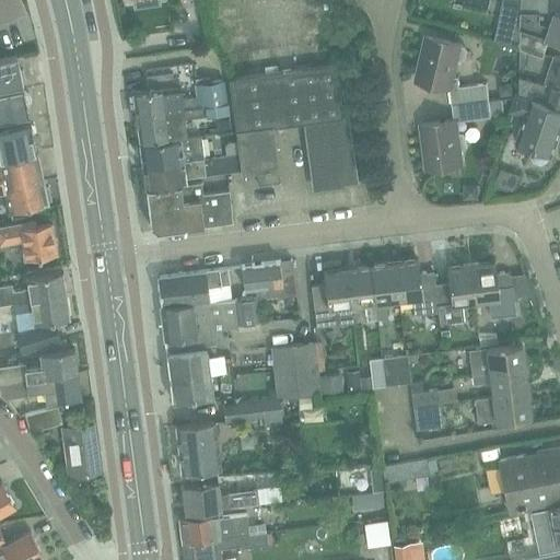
[(505,0),(497,41),(521,49),(522,31),(522,0),(505,0)]
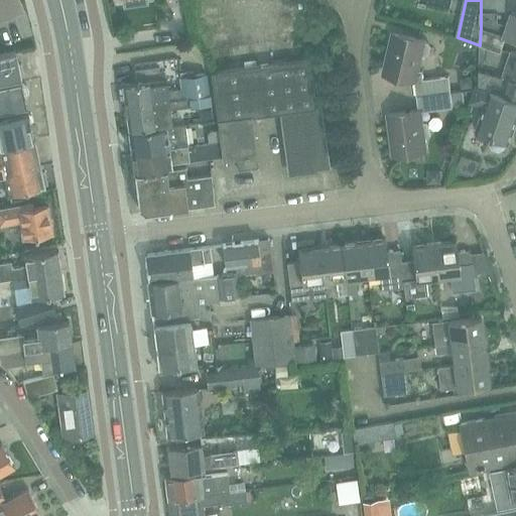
[(506,0),(481,0),(481,28),(507,36),(507,35),(515,38),(515,11),(512,10),(508,21),(507,21),(506,0)]
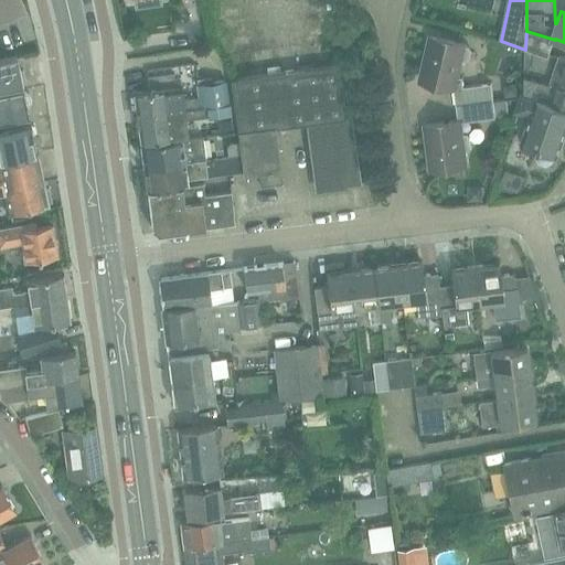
[(555,40),(526,31),(525,50),(526,50),(525,67),(531,68),(533,52),(548,57),(555,40)]
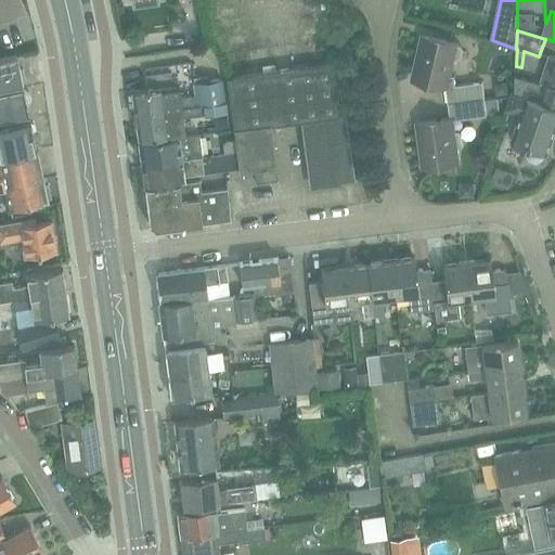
[(423,36),(413,79),(446,87),(448,103),(485,98),(482,82),(455,86),(454,76),(449,75),(452,61),(457,62),(462,60),(464,51),(461,46),(455,44),(456,43),(444,40),(423,36)]
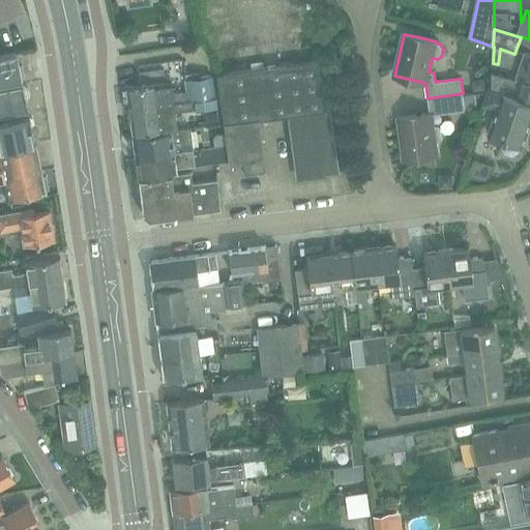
[(0,57),(0,84),(22,80),(21,77),(23,75),(22,66),(19,65),(16,54),(0,57)]
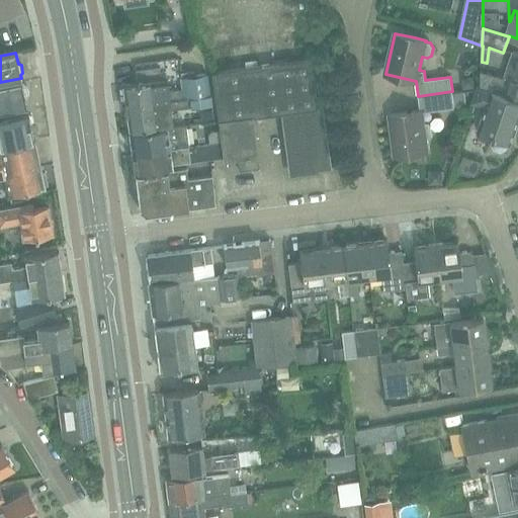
[(481,71),(480,87),(517,99),(517,56),(510,79),(481,71)]
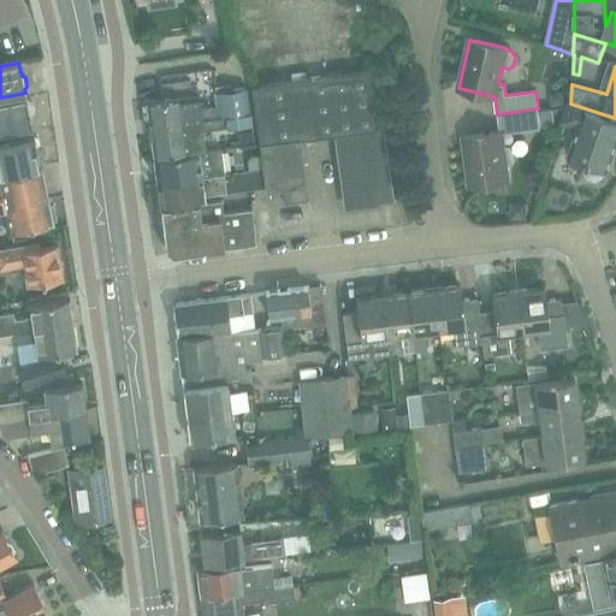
[(369,71),(309,80),(252,87),(261,155),(262,170),(265,187),(265,191),(282,189),(284,203),(307,200),(300,140),(336,135),(345,207),(394,201),(383,117),(375,117),(369,71)]
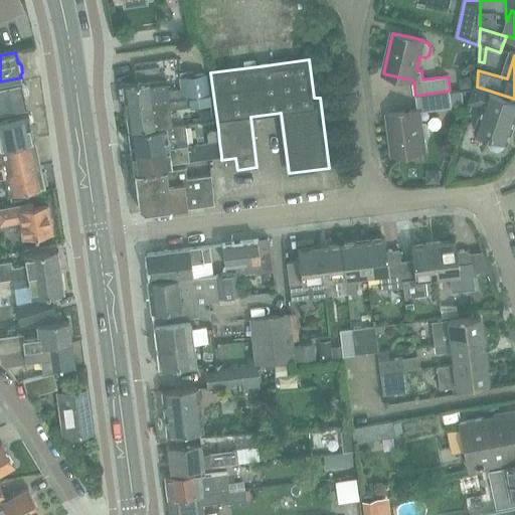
[(122,86),(125,108),(197,98),(194,77),(180,78),(181,89),(167,90),(166,79),(160,80),(158,66),(134,69),(136,83),(122,86)]
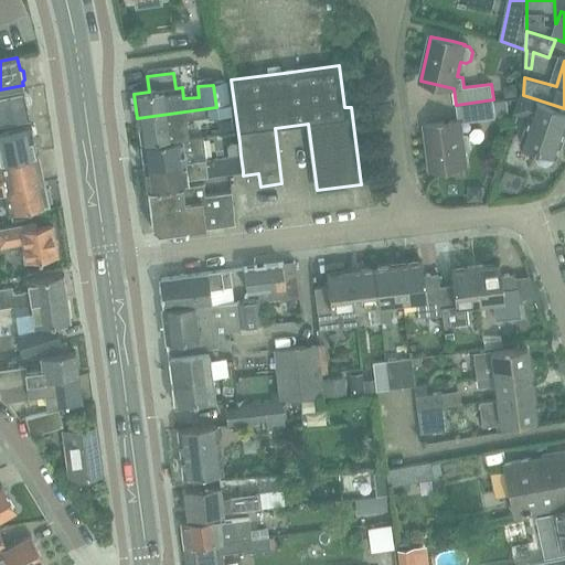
[(216,107),(137,118),(140,142),(188,136),(187,120),(231,115),(226,83),(213,85),(216,107)]
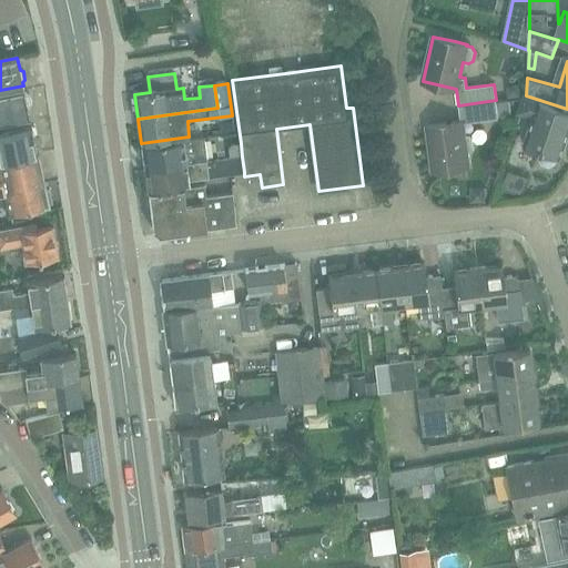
[(0,122),(29,117),(27,107),(30,102),(29,94),(24,92),(23,90),(0,94),(0,122)]
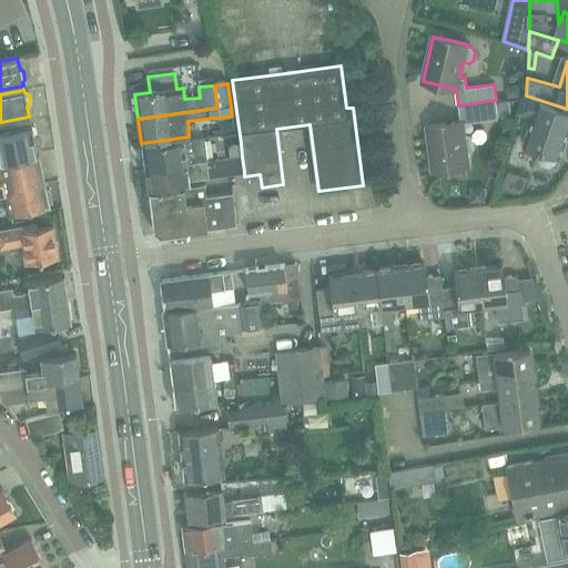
[(567,109),(526,95),(526,94),(520,110),(534,115),(524,145),(540,151),(538,155),(539,160),(541,164),(549,166),(554,165),(557,161),(558,156),(560,158),(567,133),(567,109)]
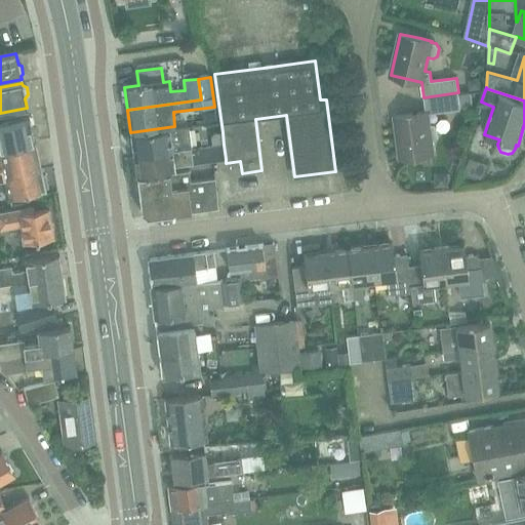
[(426,112),(395,116),(401,158),(433,154),(431,140),(437,140),(439,137),(437,127),(434,124),(429,125),(428,114),(460,110),(460,106),(458,93),(458,92),(423,97),(426,112)]
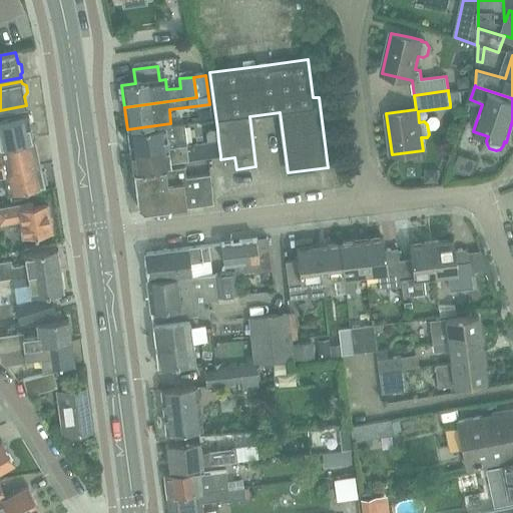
[(0,145),(33,138),(28,114),(8,118),(0,119),(0,145)]
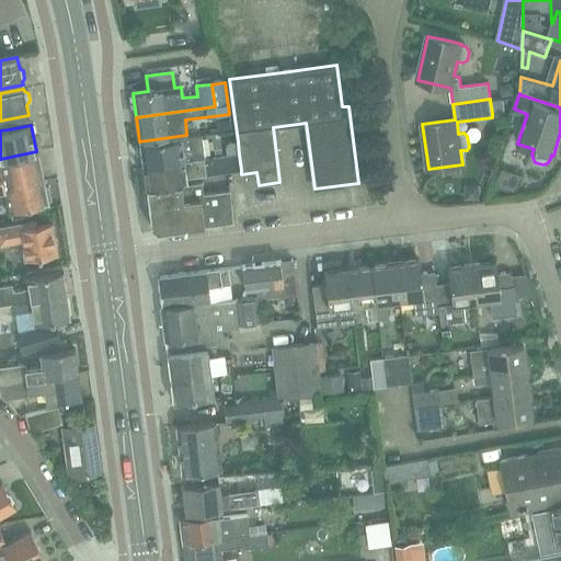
[(357,130),(358,140),(366,139),(365,129),(357,130)]
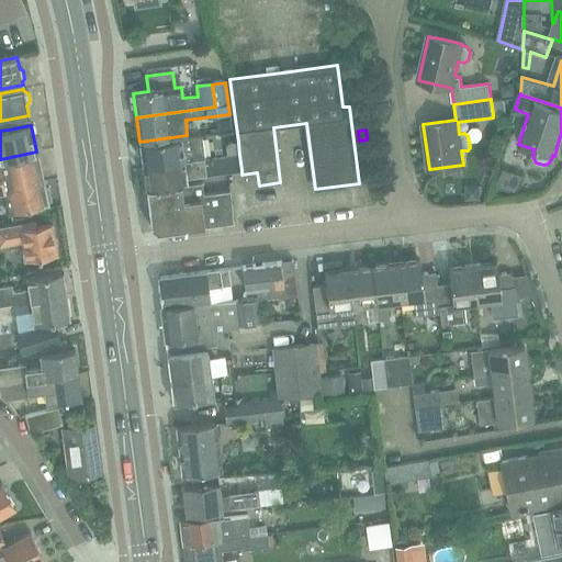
[(139,144),(143,167),(208,159),(204,136),(139,144)]
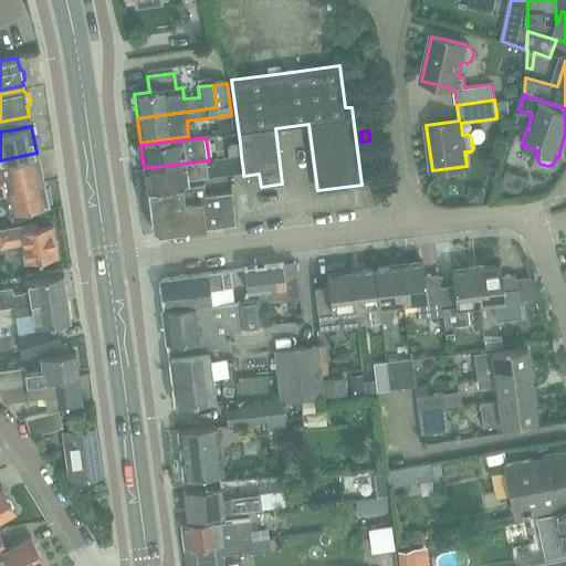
[(0,191),(43,182),(37,153),(0,160),(0,191)]
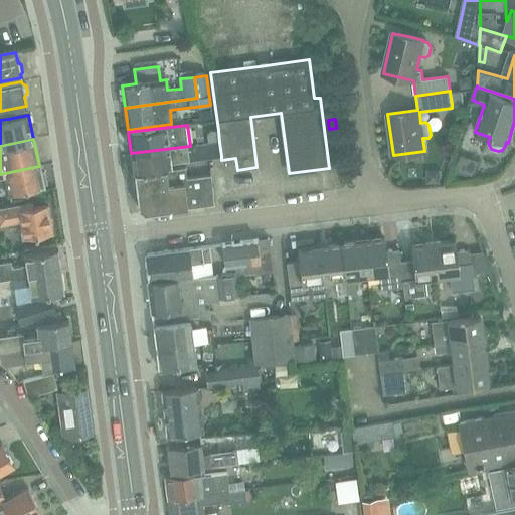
[(131,153),(134,175),(171,170),(170,163),(221,156),(219,142),(190,146),(131,153)]
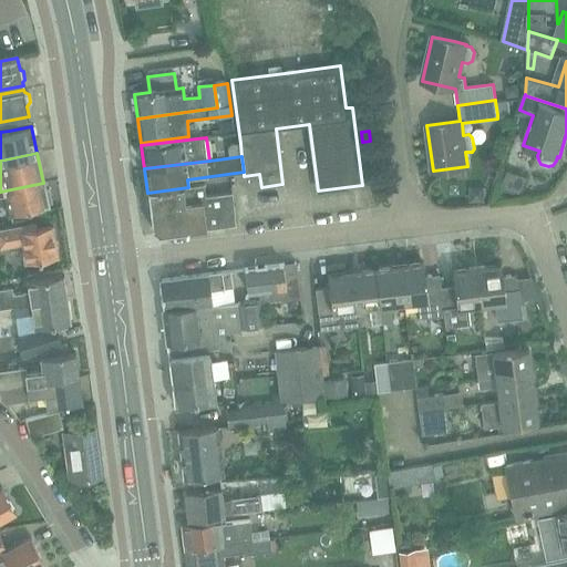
[(0,192),(0,205),(7,205),(9,215),(49,206),(48,203),(51,203),(49,189),(45,191),(43,183),(0,192)]
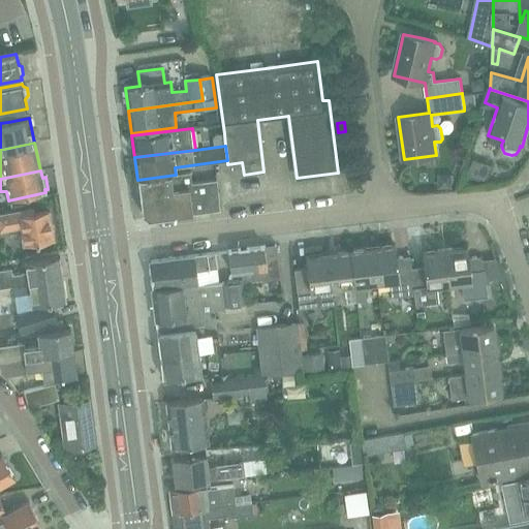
[(176,175),(137,180),(142,215),(148,219),(219,210),(216,180),(189,183),(188,173),(176,175)]
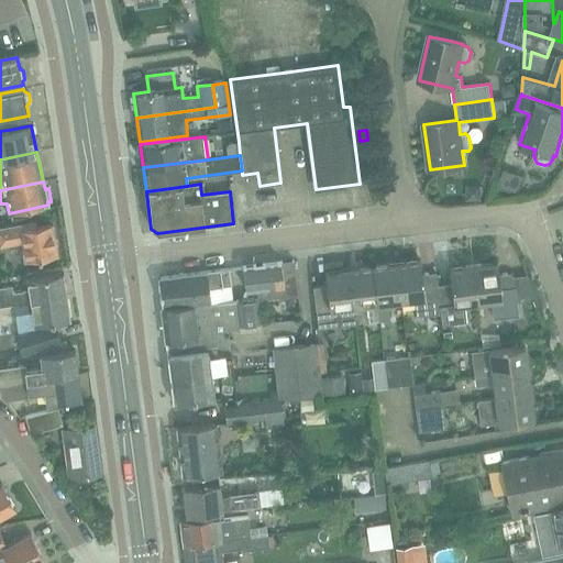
[(56,255),(52,225),(35,228),(34,223),(0,228),(0,245),(22,242),(25,260),(37,258),(37,261),(41,260),(41,257),(56,255)]
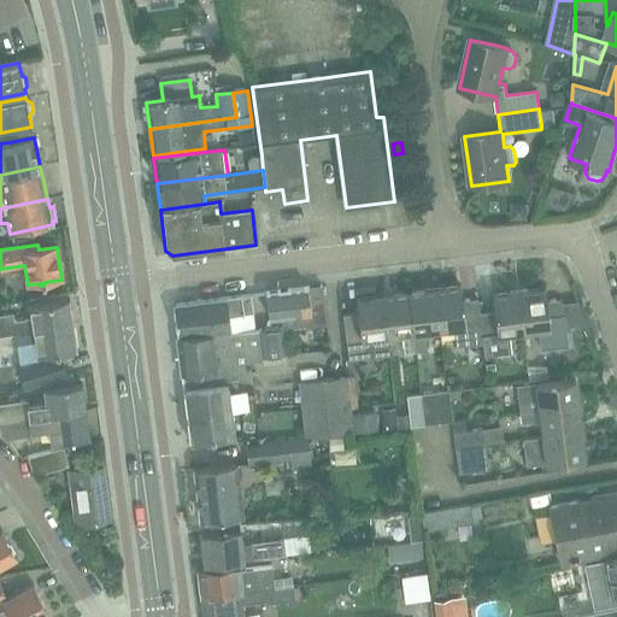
[(322,286),(265,293),(269,317),(281,316),(282,329),(327,323),(322,286)]
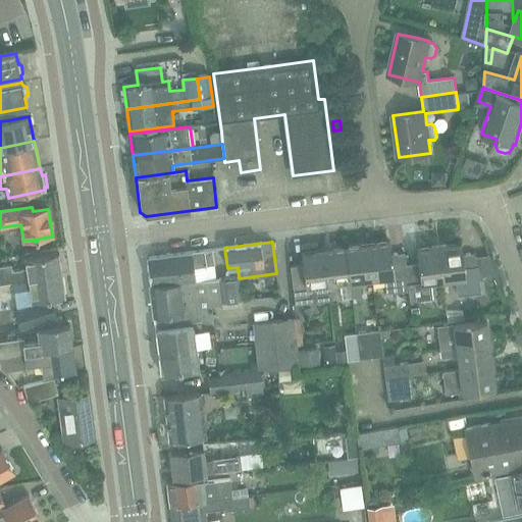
[(389,243),(367,246),(371,279),(384,278),(385,294),(408,291),(409,291),(407,275),(406,265),(405,264),(404,253),(392,254),(389,243)]
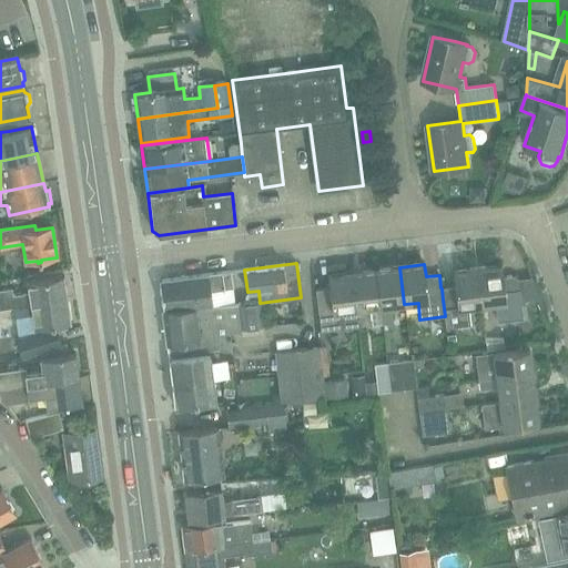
[(501,266),(476,270),(480,306),(495,304),(497,321),(523,318),(517,279),(514,276),(503,277),(501,266)]
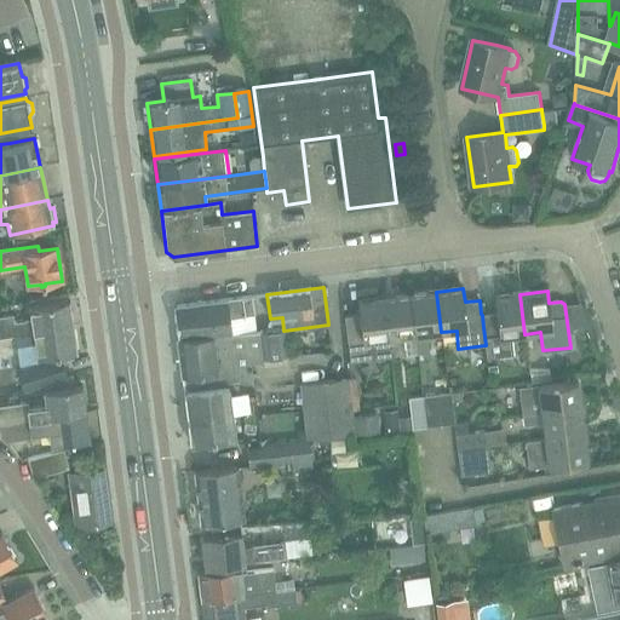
[(436,292),(409,294),(417,354),(429,352),(426,334),(441,332),(436,292)]
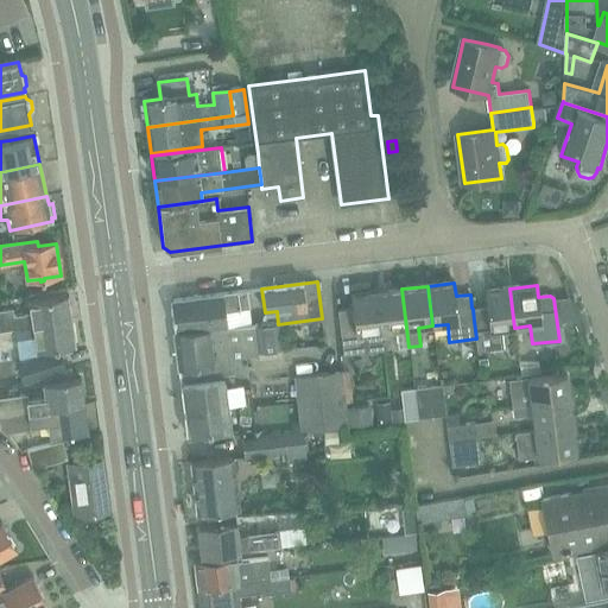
[(409,347),(401,289),(378,292),(382,333),(396,330),(398,348),(409,347)]
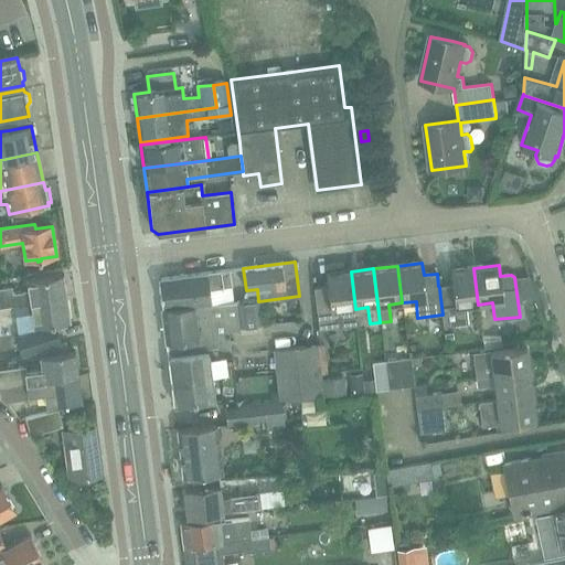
[(452,285),(438,286),(439,287),(440,298),(443,315),(441,315),(444,326),(468,322),(466,306),(478,305),(473,268),(450,270),(452,285)]
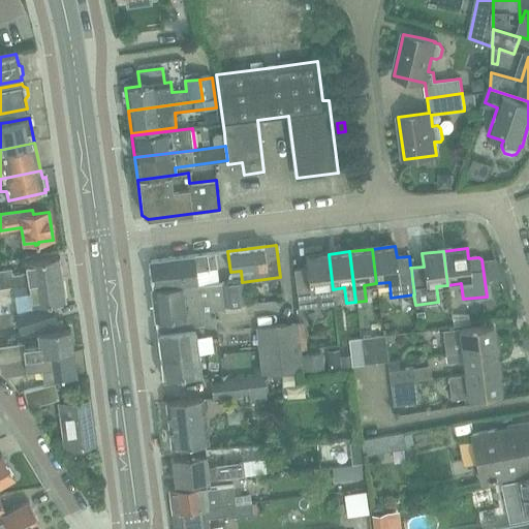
[(151,260),(148,263),(149,269),(151,288),(197,285),(196,271),(209,270),(217,269),(216,266),(215,252),(151,260)]
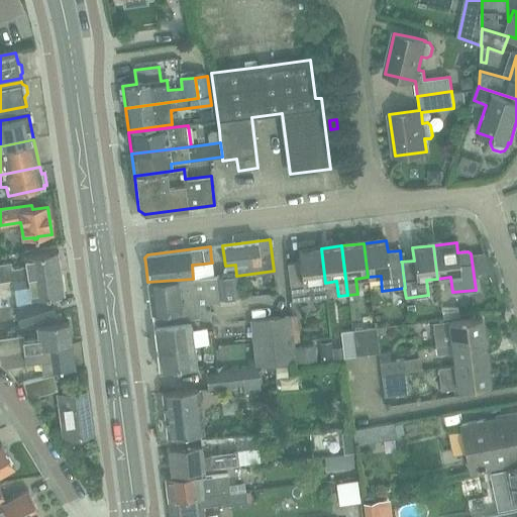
[(325,283),(321,248),(298,251),(301,275),(289,276),(292,302),(327,298),(325,283)]
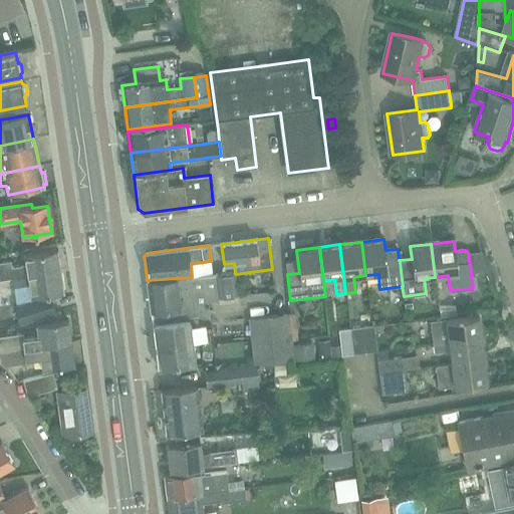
[(0,280),(12,279),(60,271),(57,250),(58,250),(57,249),(24,254),(26,265),(11,267),(10,262),(0,263),(0,280)]
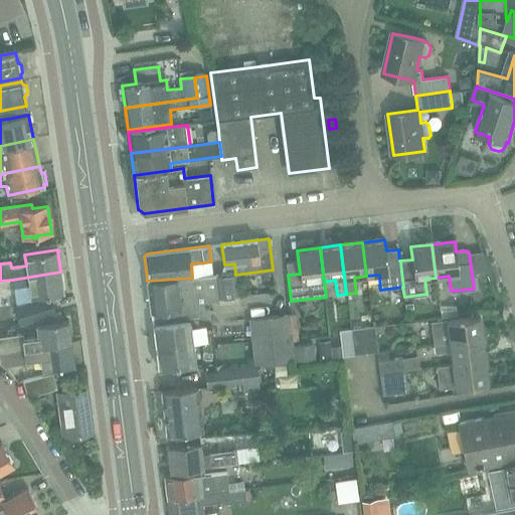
[(60,272),(12,280),(13,288),(16,307),(50,295),(64,293),(64,292),(63,292),(60,272)]
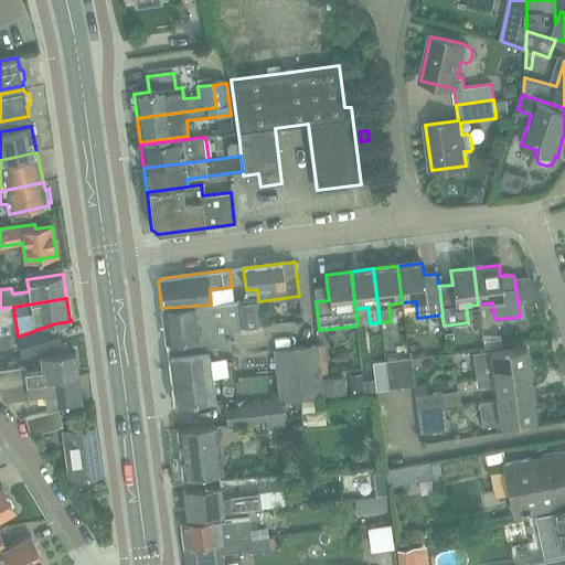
[(253,301),(236,302),(238,329),(255,327),(253,301)]
